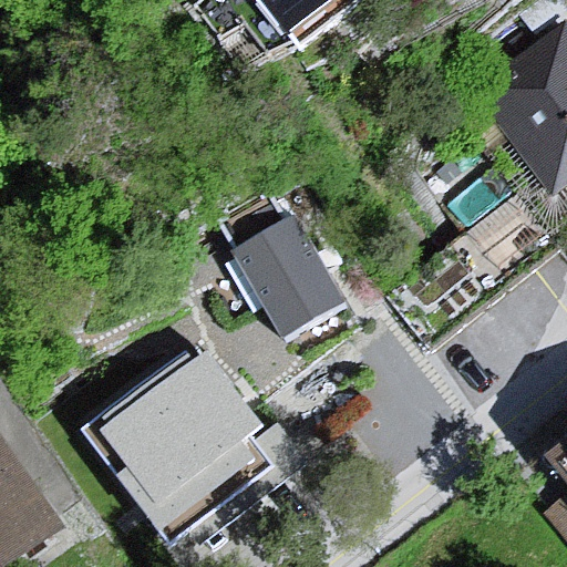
[(257,0),(288,41),(342,0),(257,0)]
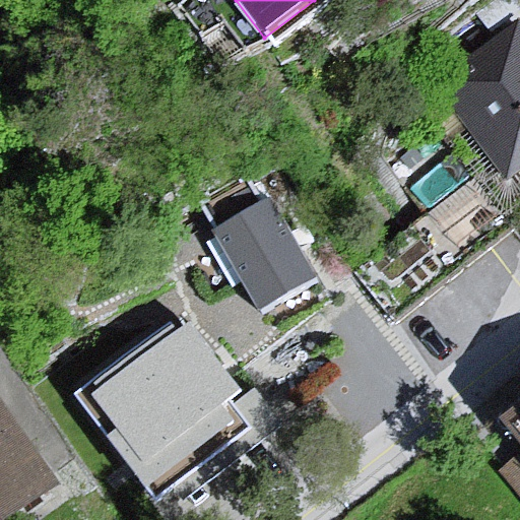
[(519,34),(517,30),(433,92),(508,192),(519,182),(519,34)]
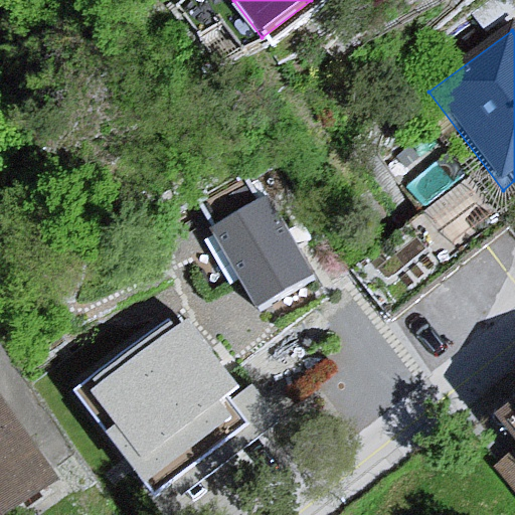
[(266,197),(211,229),(261,312),(314,281),(266,197)]
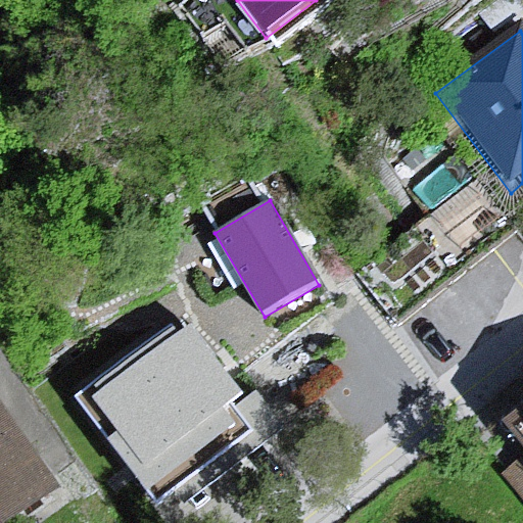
[(171,328),(79,399),(156,498),(174,485),(185,500),(281,425),(255,392),(234,410),(228,401),(238,393),(189,331),(179,339),(171,328)]
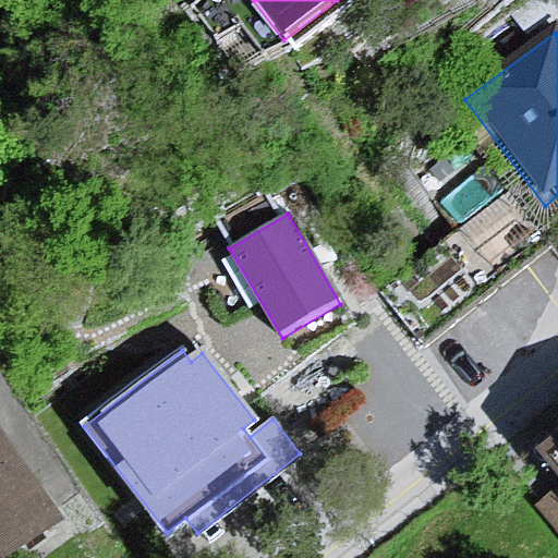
[(0,440),(0,557),(1,557),(56,522),(0,440)]
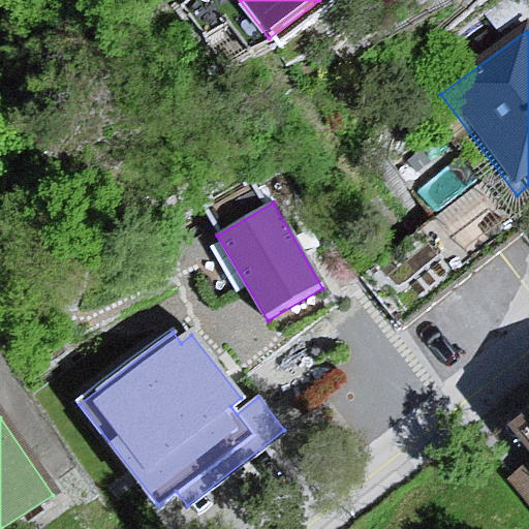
[(528,418),(503,440),(528,474),(528,418)]
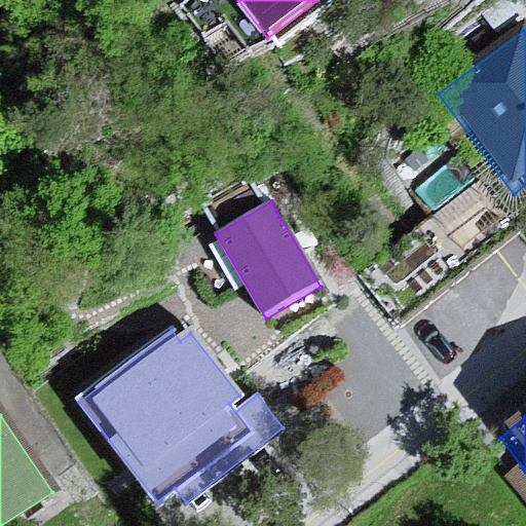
All buildings are outlined.
